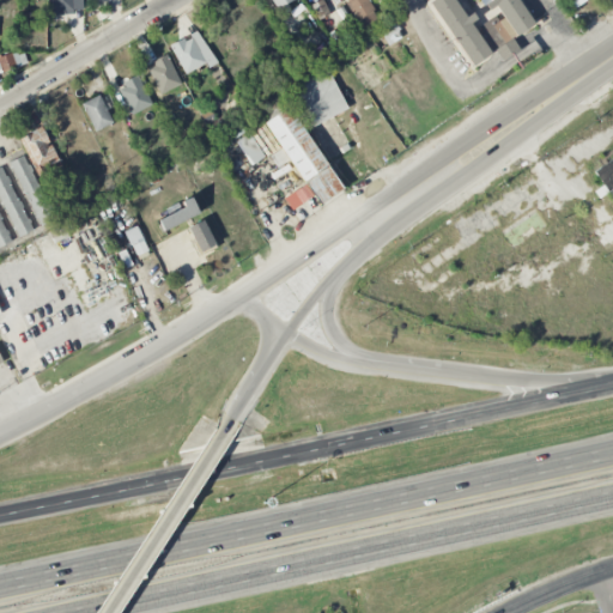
[(83,0),(50,0),(52,16),(73,14),(73,10),(84,10),(83,0)]
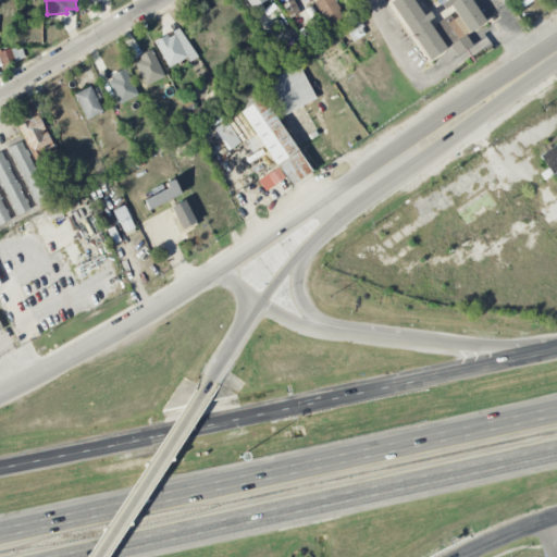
[(288,17),(299,13),(294,0),(293,0),(284,3),(288,17)]
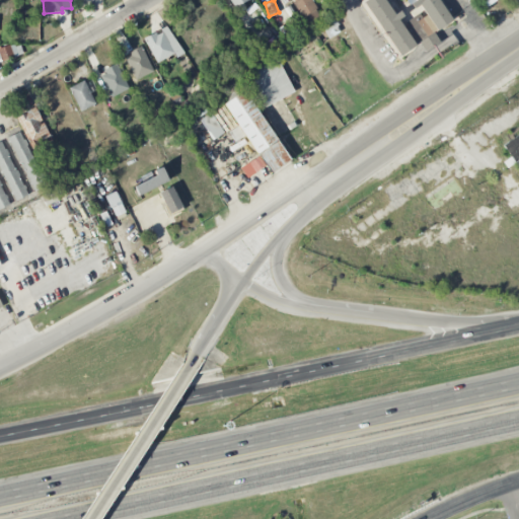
[(322,20),(311,0),(293,0),(308,27),(322,20)]
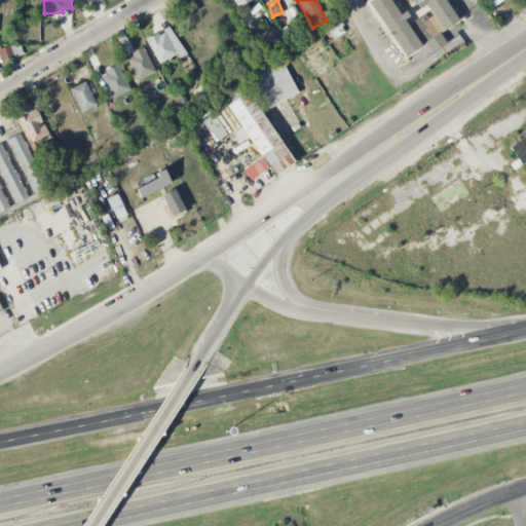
[(405,57),(420,45),(390,0),(370,0),(369,1),(405,57)]
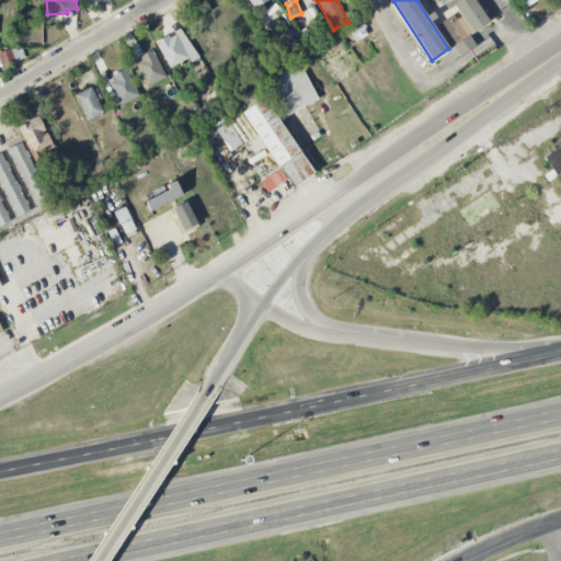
[(449,0),(469,34),(487,24),(472,0),(449,0)]
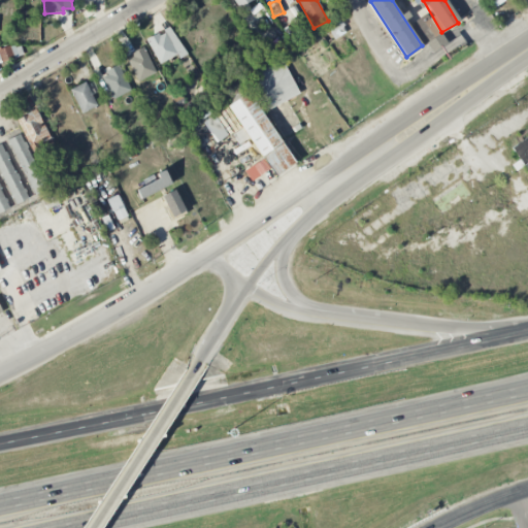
[(147,39),(158,64),(176,56),(166,31),(147,39)]
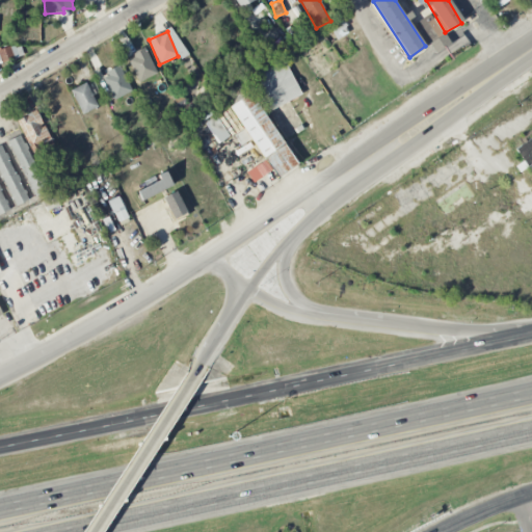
[(20,44),(0,50),(0,63),(24,56),(20,44)]
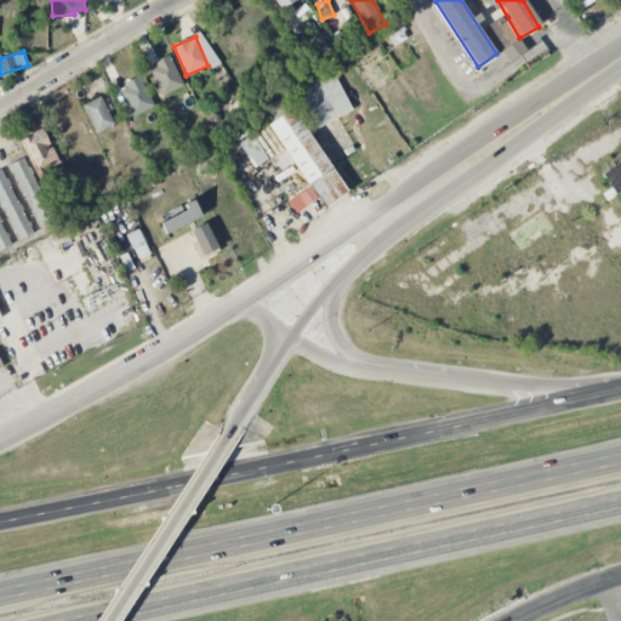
[(182,87),(172,58),(151,66),(160,95),(182,87)]
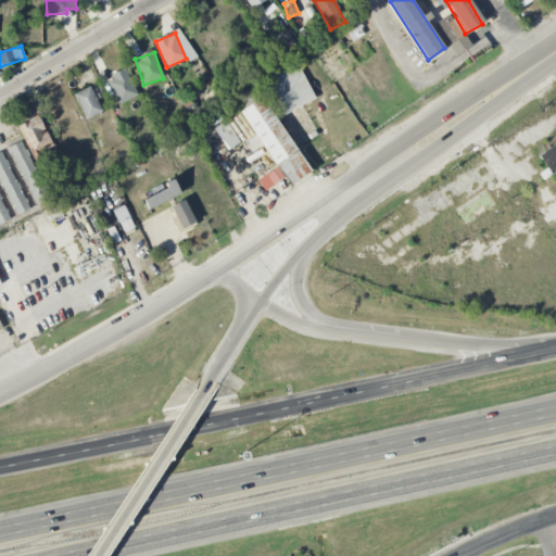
[(316,99),(295,59),(270,71),(275,79),(265,85),(281,116),(316,99)]
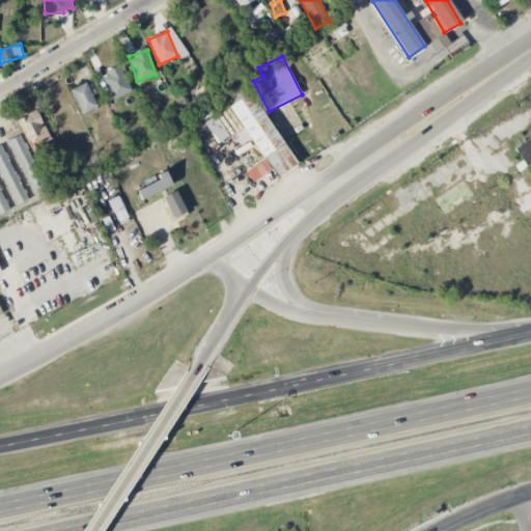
[(102,75),(113,100),(132,91),(120,66),(102,75)]
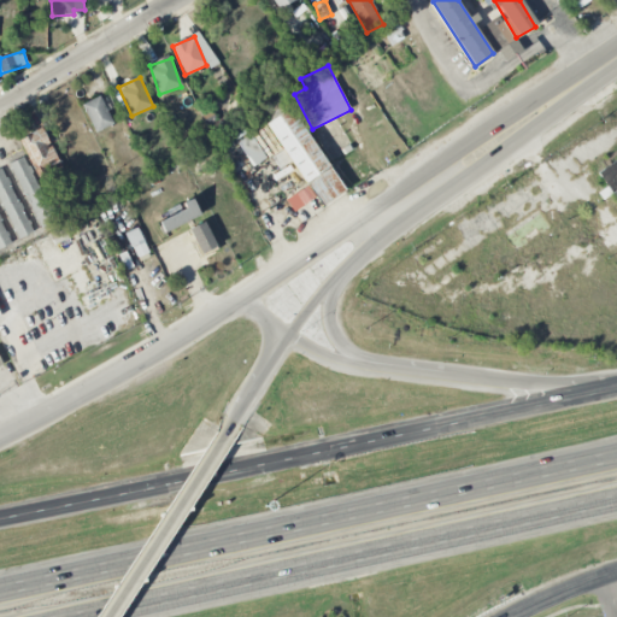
[(95,133),(113,124),(100,95),(82,104),(95,133)]
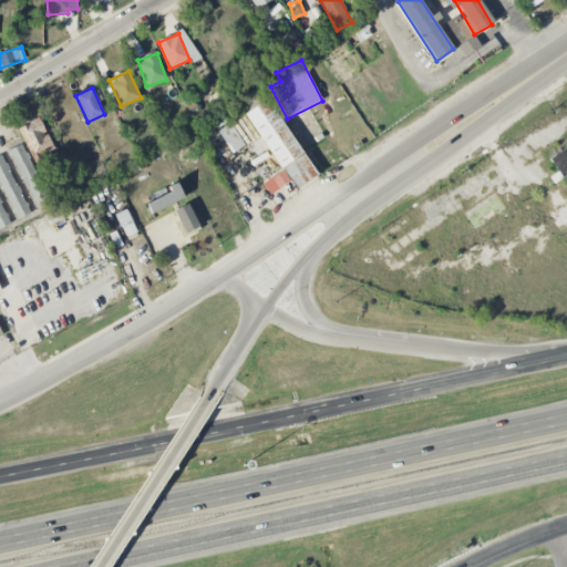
[(317,175),(268,98),(244,113),(259,138),(249,145),(257,155),(268,148),(295,189),(317,175)]
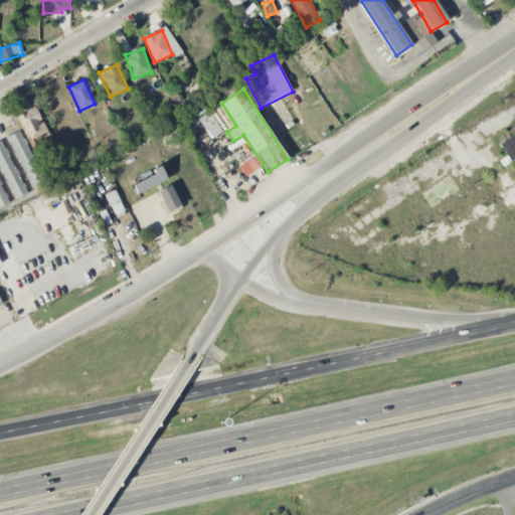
[(30,148),(49,142),(37,108),(18,114),(30,148)]
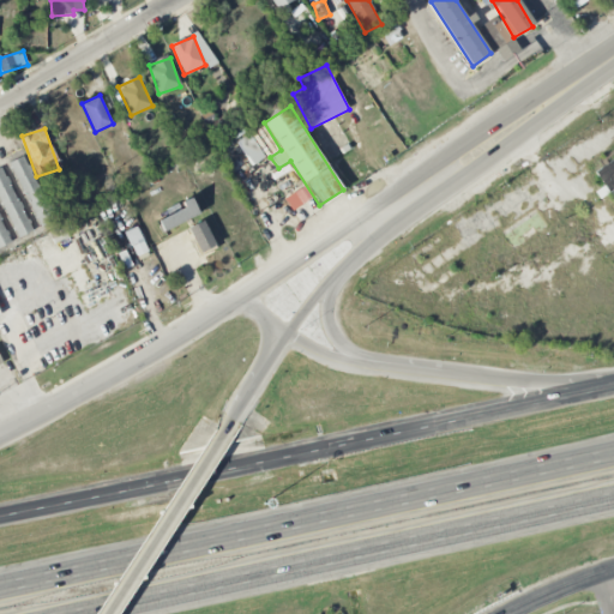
[(265,157),(250,133),(236,142),(252,166),(265,157)]
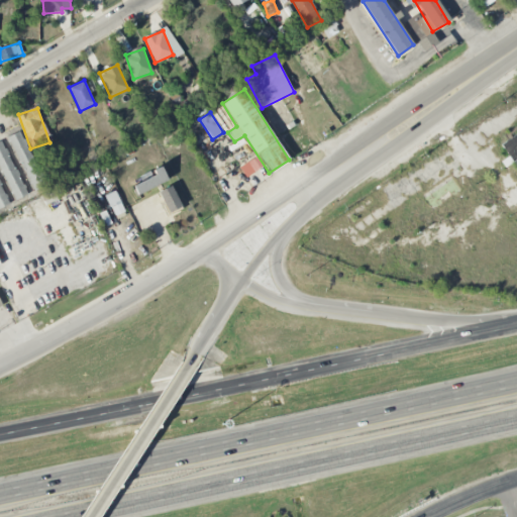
[(31,191),(44,186),(22,130),(10,135),(31,191)]
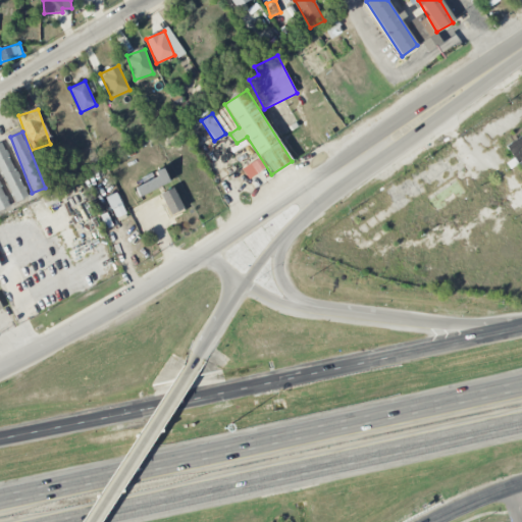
[(521,136),(509,143),(521,169),(521,136)]
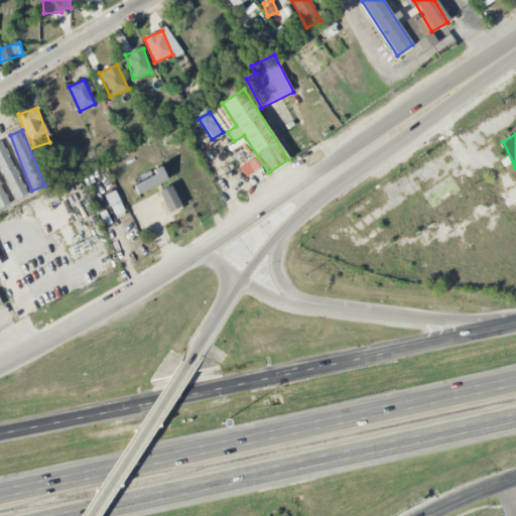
[(0,167),(15,200),(27,195),(2,140),(0,140),(0,167)]
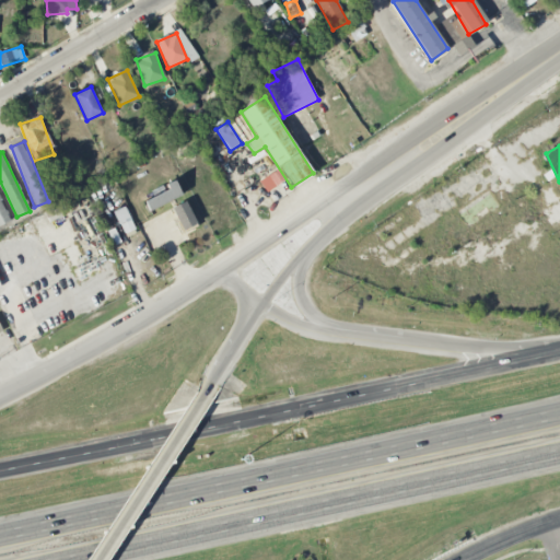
[(152,191),(154,197),(144,201),(149,211),(183,196),(176,181),(152,191)]
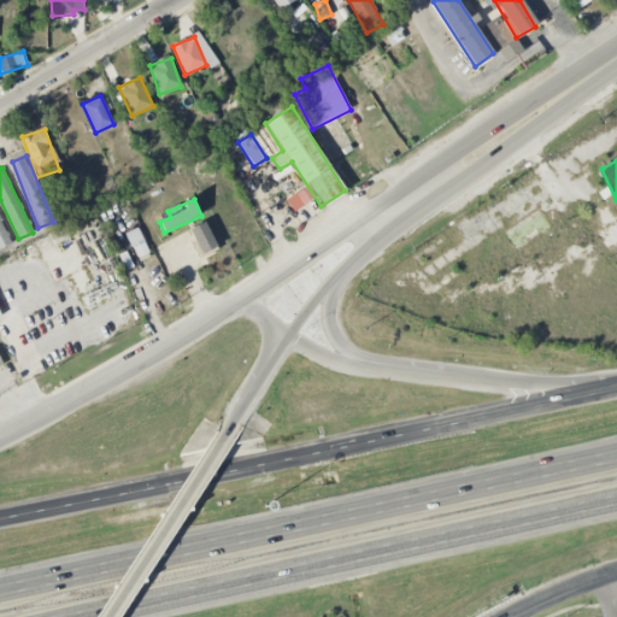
[(0,248),(12,244),(0,219),(0,248)]
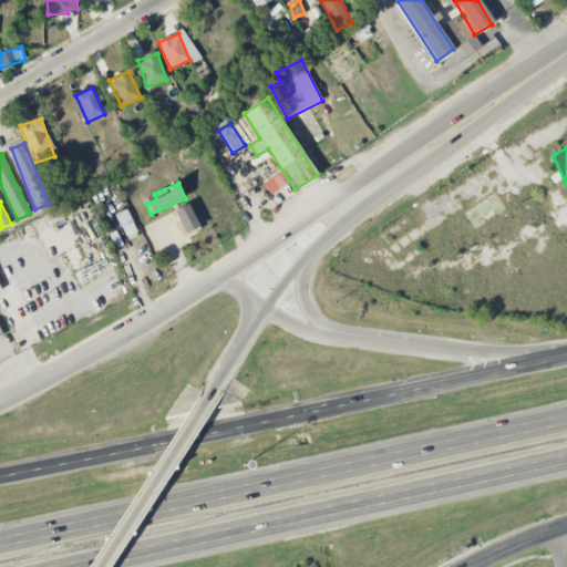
[(185,234),(199,227),(189,203),(175,210),(185,234)]
